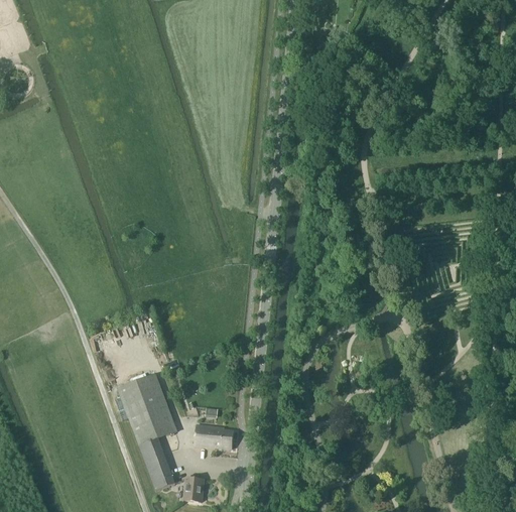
[(507,247),(515,246),(515,235),(507,236),(507,247)]
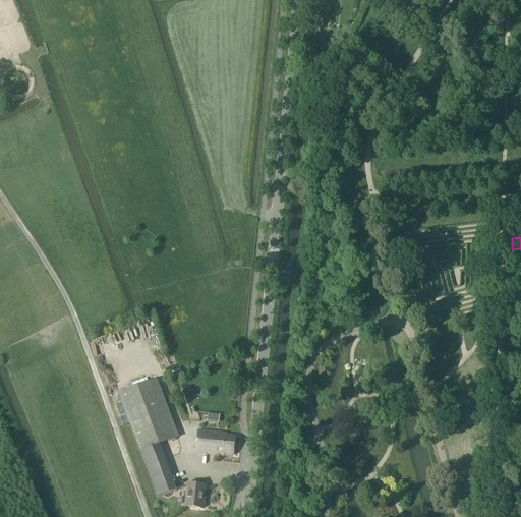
[(118,391),(157,495),(176,487),(159,442),(178,435),(157,377),(118,391)]
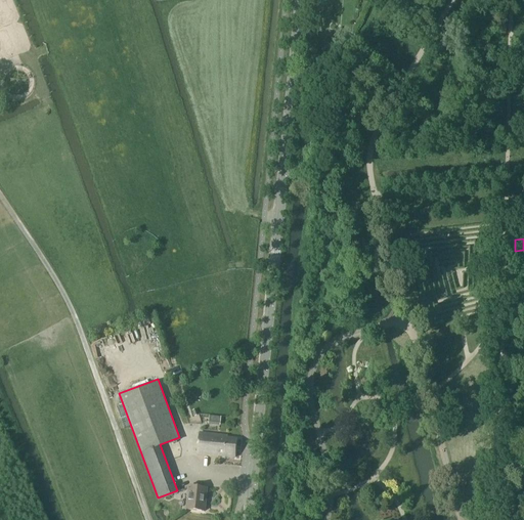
[(209,413),(209,422),(220,423),(221,414),(209,413)]
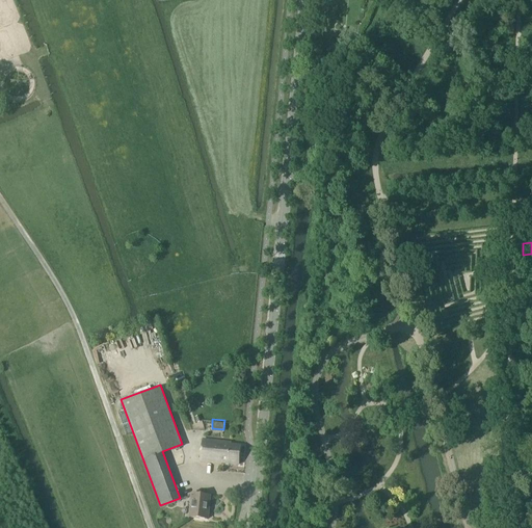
[(202,437),(200,458),(237,462),(239,443),(230,442),(231,440),(202,437)]
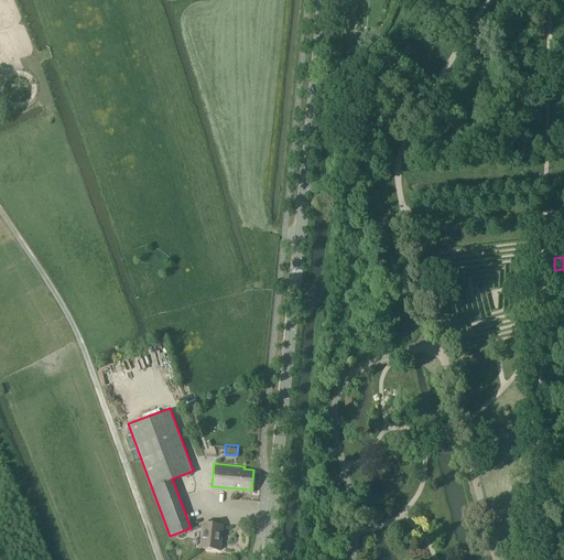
[(221,524),(203,521),(201,546),(219,548),(221,524)]
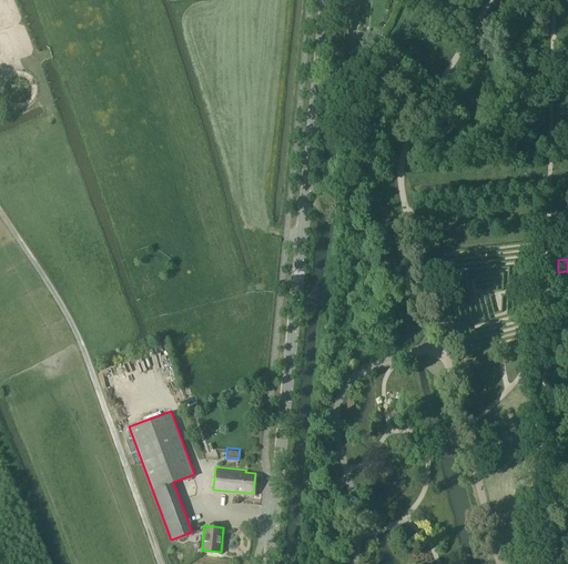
All buildings are outlined.
